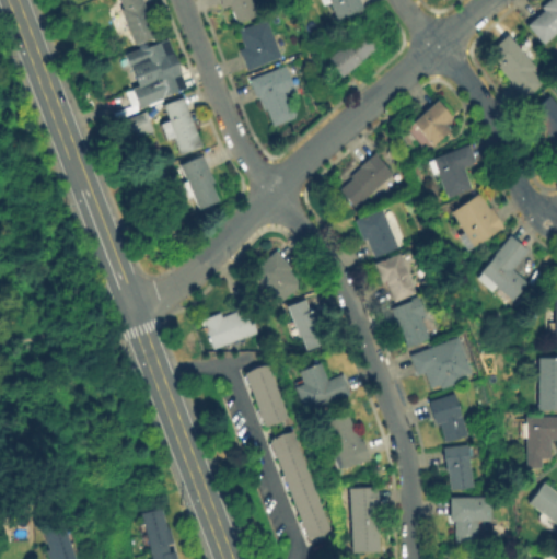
[(140,0),(157,36),(136,45),(124,14),(119,15),(113,0),(140,0)]
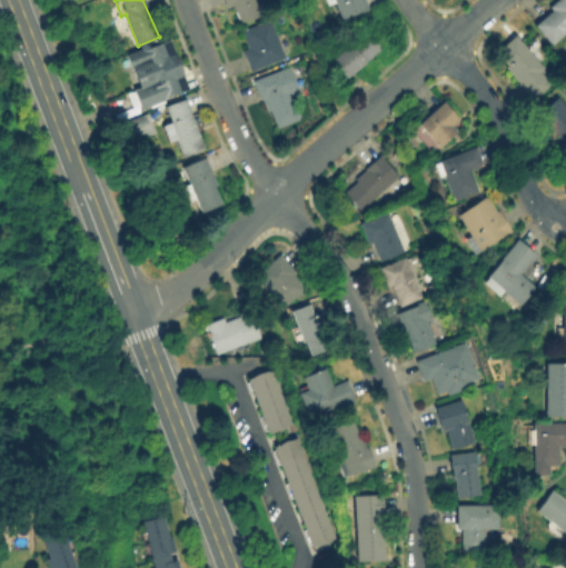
[(242,25),(235,6),(228,8),(224,0),(257,0),(265,15),(242,25)]
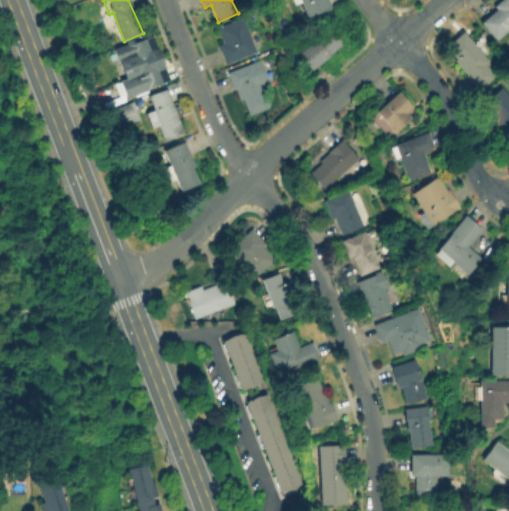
[(329,0),(333,8),(307,18),(302,3),(295,5),(293,0),(329,0)]
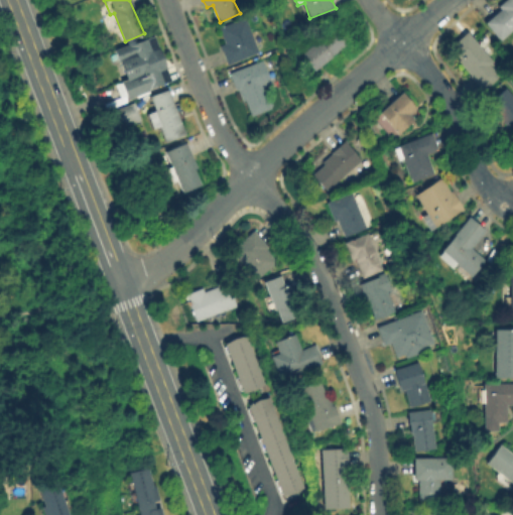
[(512,30),(501,41),(486,24),(502,10),(499,7),(506,0),(512,0),(512,30)]
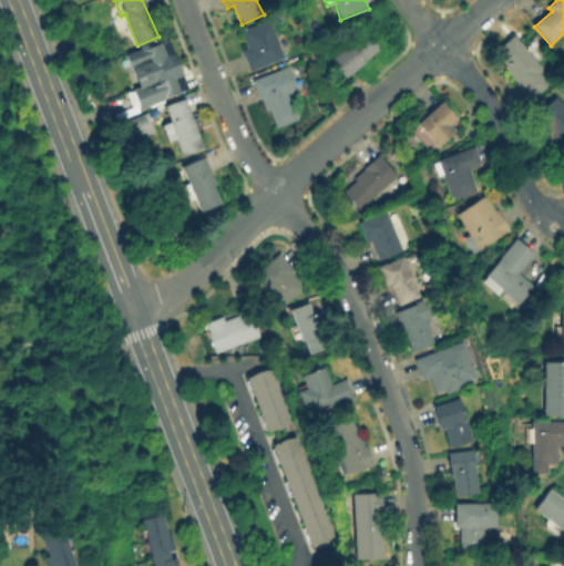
[(250,72),(242,51),(249,49),(243,31),(270,20),(285,58),(250,72)]
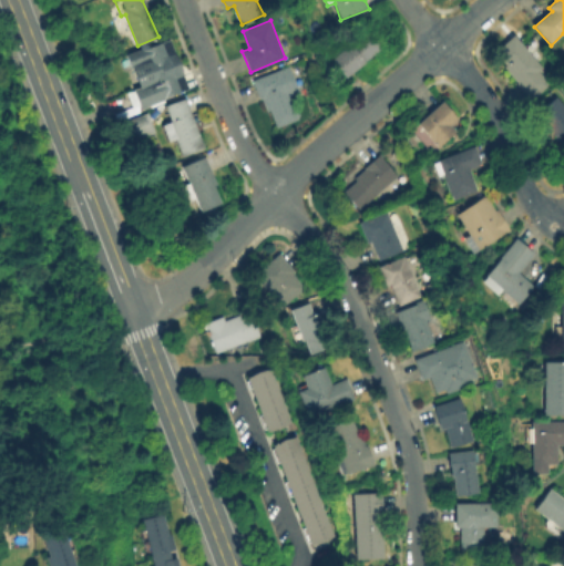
[(349,79),(330,57),(366,26),(385,48),(349,79)]
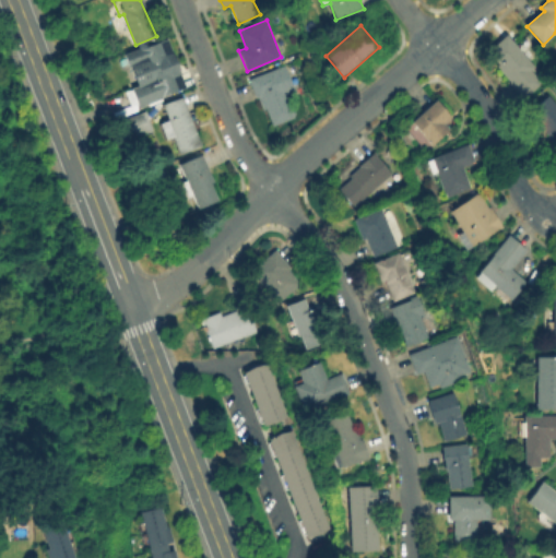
[(523,101),(509,85),(511,83),(497,68),(499,66),(488,52),(508,35),(517,45),(522,40),(537,57),(531,62),(535,68),(532,71),(543,83),(523,101)]
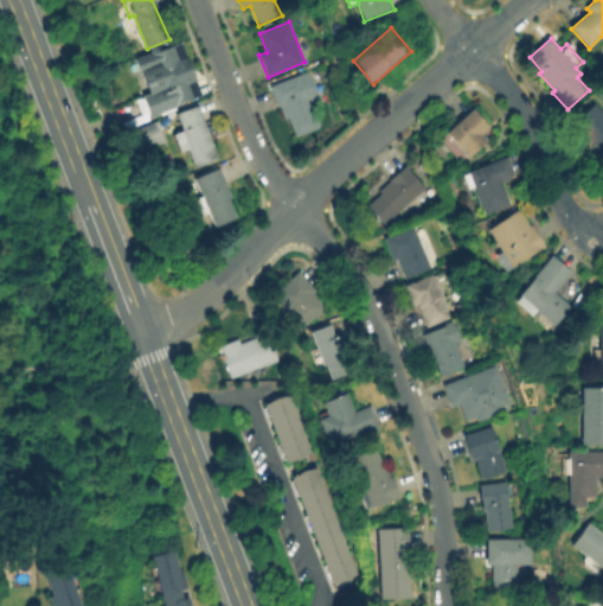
[(153,116),(145,97),(152,94),(138,58),(181,40),(204,96),(153,116)]
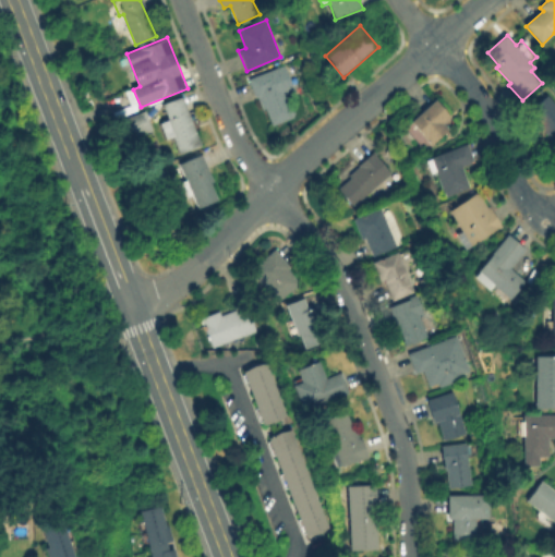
[(274,125),(267,109),(264,111),(258,97),(256,98),(249,79),(286,65),(293,87),(281,92),(286,104),(291,103),(297,117),(274,125)]
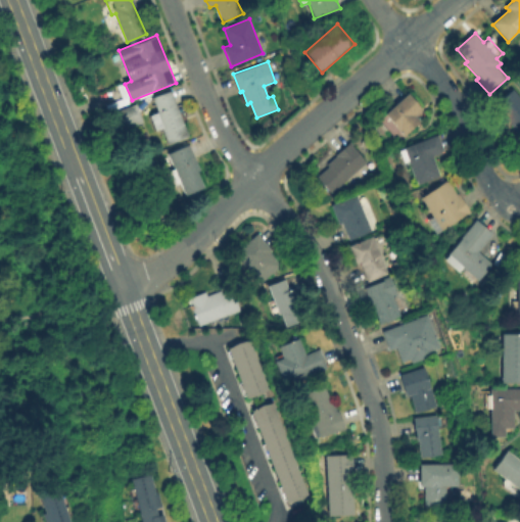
[(190,137),(170,145),(163,129),(156,131),(151,115),(158,112),(153,98),(172,91),(190,137)]
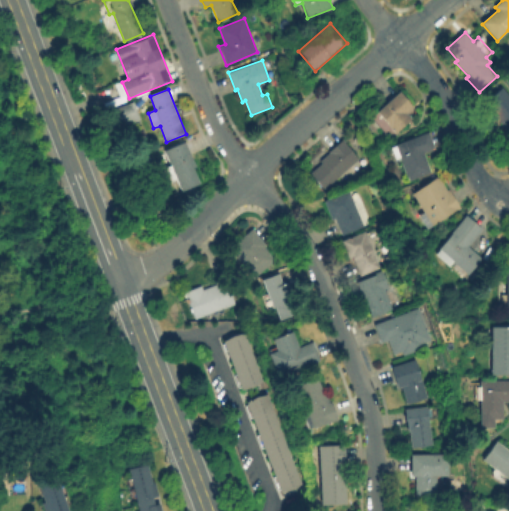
[(508,133),(484,106),(502,90),(508,97),(508,133)]
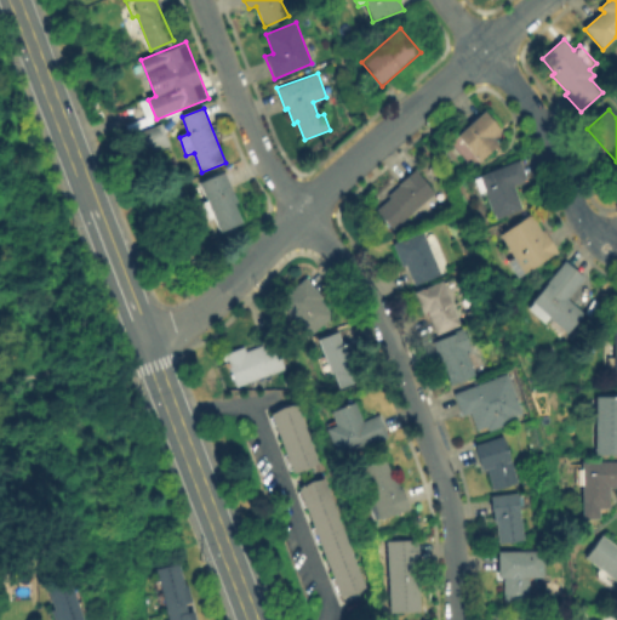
[(463,161),(449,146),(485,112),(504,132),(497,140),(501,144),(480,164),(463,161)]
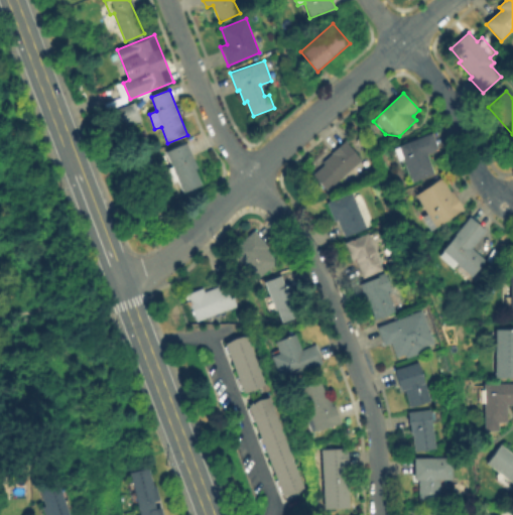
[(142,122),(120,130),(112,112),(135,103),(142,122)]
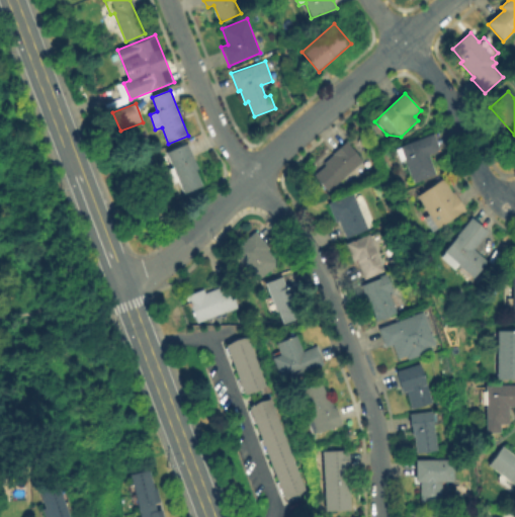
[(415,184),(406,161),(400,163),(395,151),(435,135),(442,152),(431,156),(439,174),(415,184)]
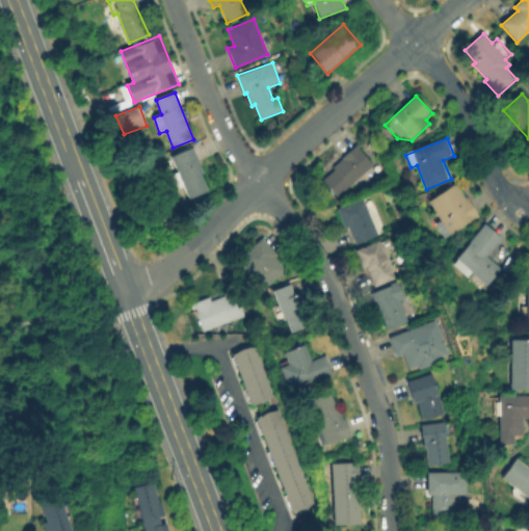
[(209,192),(190,201),(185,188),(181,189),(174,174),(179,173),(173,157),(194,147),(206,174),(202,175),(209,192)]
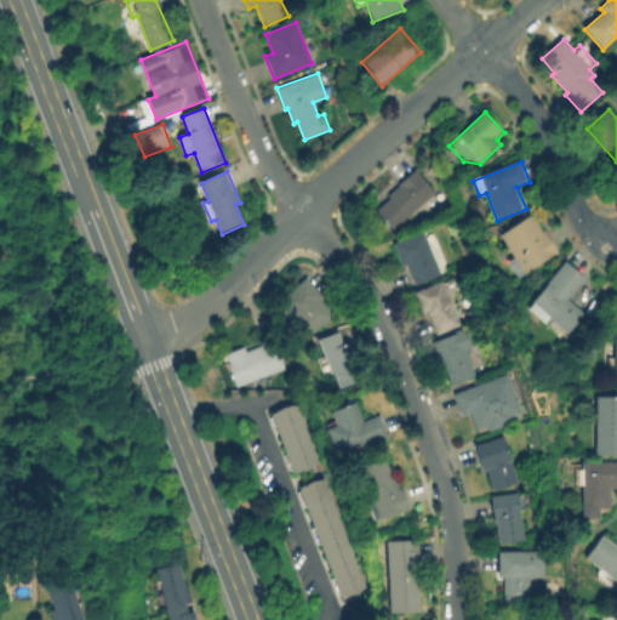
[(394,231),(377,212),(390,200),(388,197),(415,171),(435,193),(394,231)]
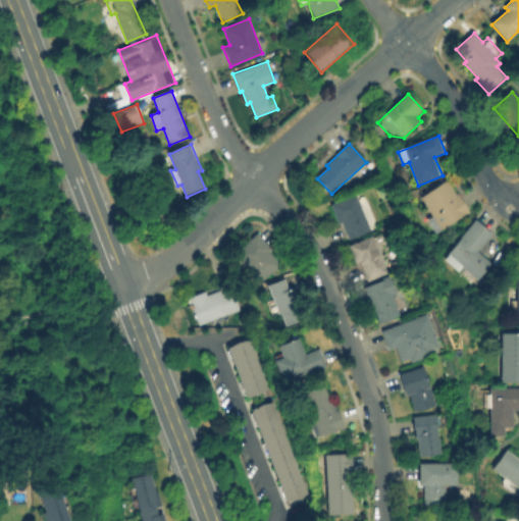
[(469,212),(436,236),(427,221),(432,218),(420,199),(448,180),(469,212)]
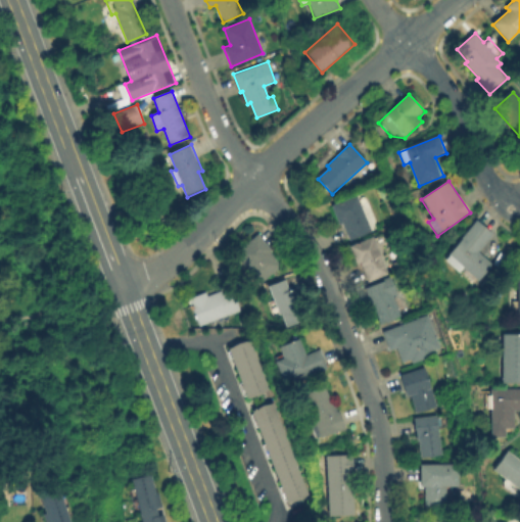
[(350,241),(343,225),(340,226),(332,206),(357,196),(372,232),(350,241)]
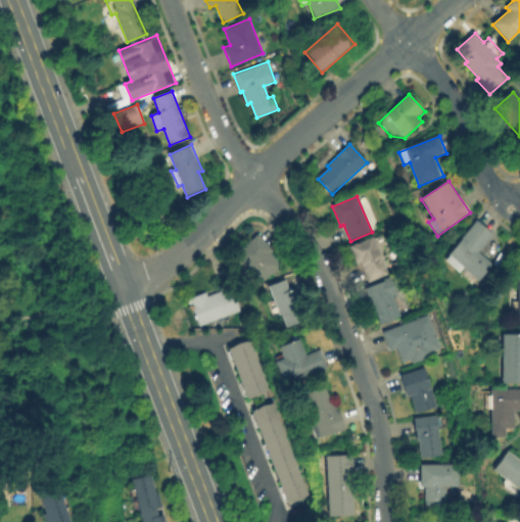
[(480,283),(464,269),(460,273),(444,259),(477,221),(494,235),(479,252),(494,266),(480,283)]
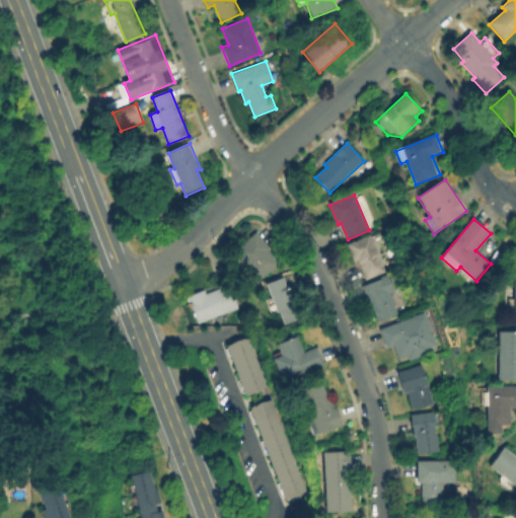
[(259,282),(233,253),(255,233),(271,250),(269,252),(279,265),(259,282)]
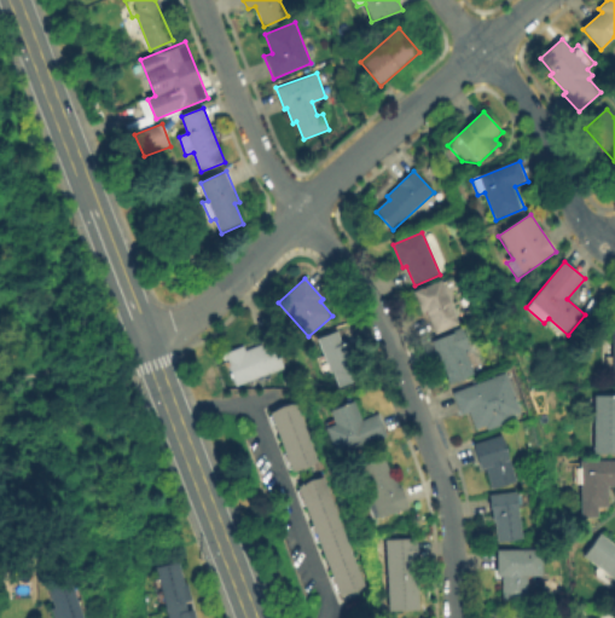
[(436,335),(427,312),(422,315),(412,293),(441,281),(460,325),(436,335)]
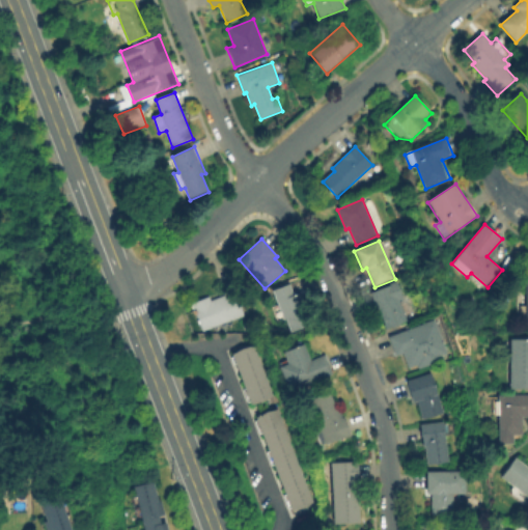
[(408,323),(386,331),(370,294),(397,282),(405,300),(399,302),(408,323)]
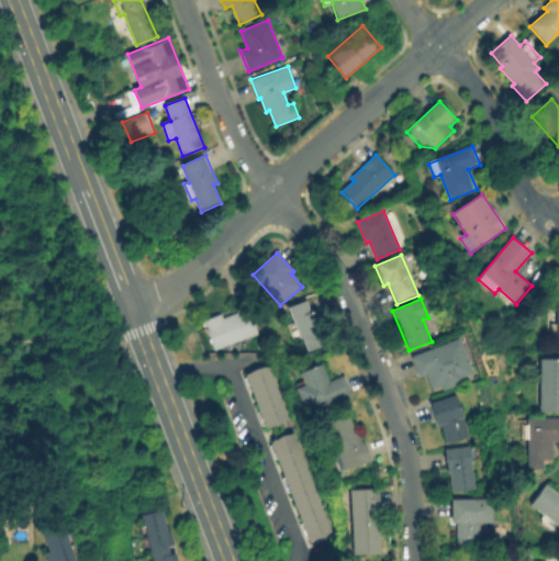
[(309,354),(302,338),(293,341),(287,326),(294,324),(289,310),(305,303),(310,313),(314,311),(327,346),(309,354)]
